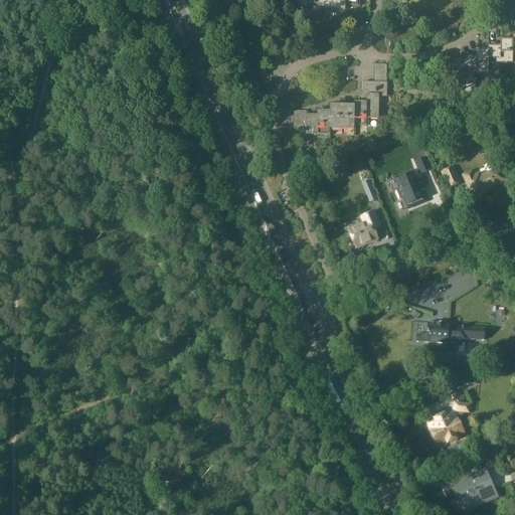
[(297,0),(297,7),(309,7),(309,15),(322,15),(322,5),(333,5),(333,9),(346,9),(346,6),(358,6),(358,0),(297,0)]
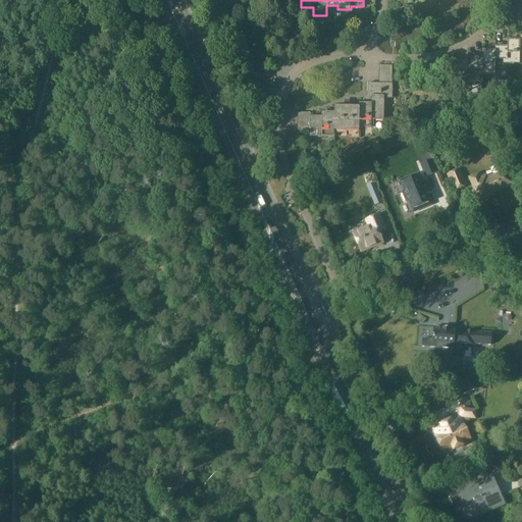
[(521,33),(520,34),(520,41),(508,41),(508,44),(496,44),(496,52),(483,52),(483,55),(471,55),(471,63),(459,62),(458,87),(474,87),(475,83),(483,83),(483,75),(500,75),(500,72),(508,72),(508,64),(521,64),(521,33)]
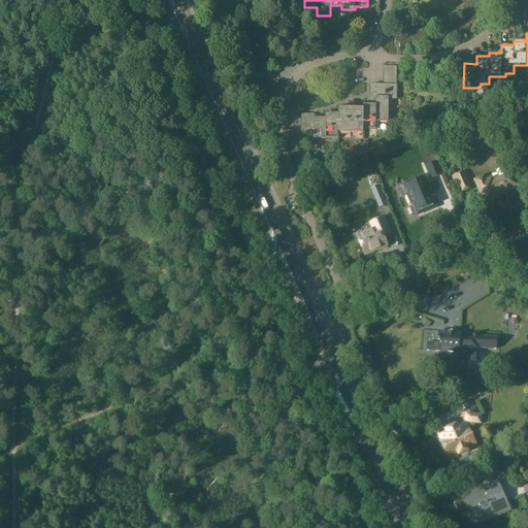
[(396,85),(384,85),(372,85),(371,97),(376,97),(375,105),(375,109),(388,109),(388,98),(396,98),(396,86),(396,85)]
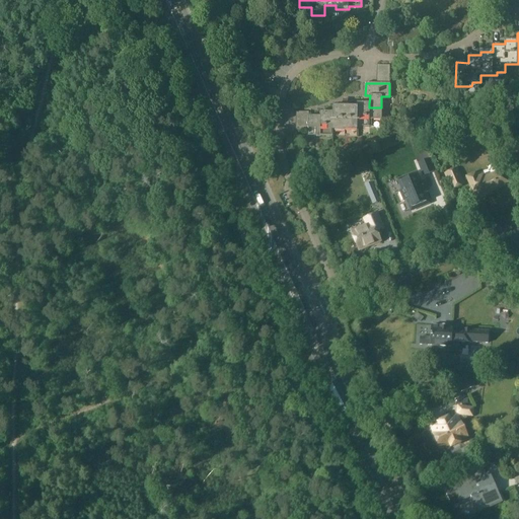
[(309,118),(309,124),(309,128),(320,128),(320,136),(332,136),(334,126),(345,126),(345,130),(358,130),(358,127),(370,127),(370,119),(382,119),(382,107),(381,107),(369,107),(369,103),(357,103),(357,106),(332,105),(332,113),(320,113),(320,117),(309,117),(309,118)]
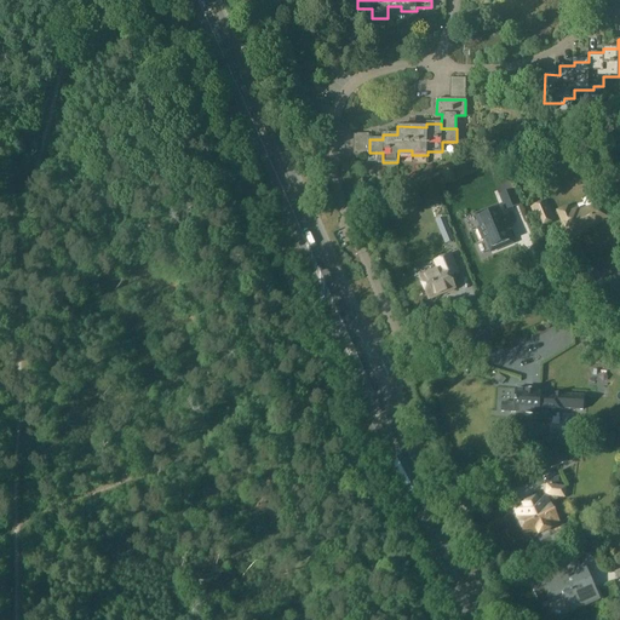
[(514,189),(499,195),(505,211),(520,205),(514,189)]
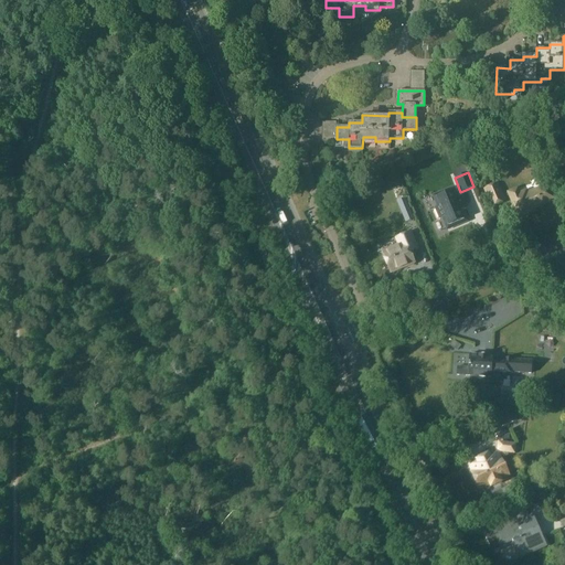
[(492,205),(505,200),(498,183),(484,189),(492,205)]
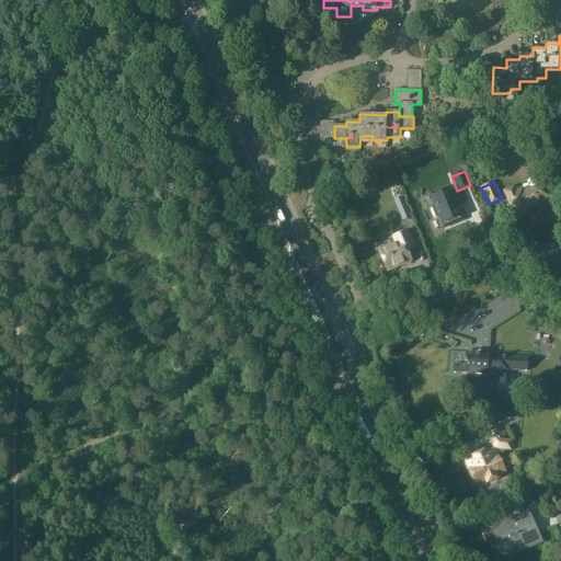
[(551,198),(545,184),(524,193),(523,190),(516,192),(514,187),(505,191),(515,216),(530,210),(529,206),(538,203),(539,204),(551,198)]
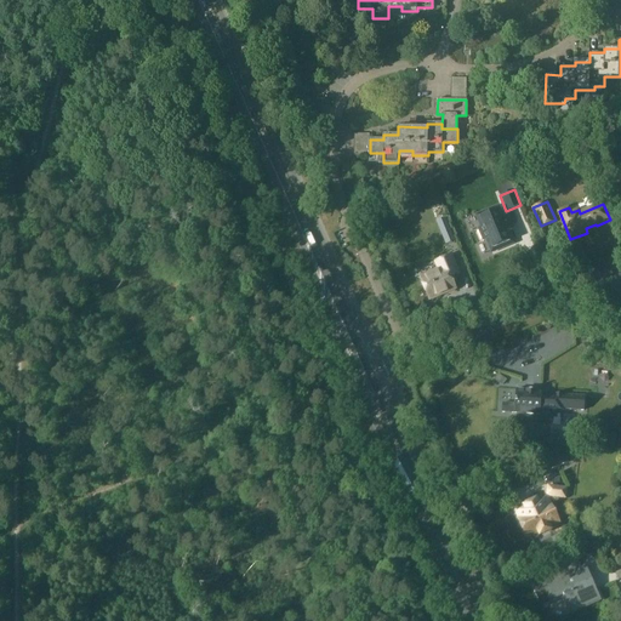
[(499,205),(474,215),(480,228),(477,229),(483,241),(485,241),(491,254),(516,244),(510,231),(514,229),(508,216),(505,218),(499,205)]
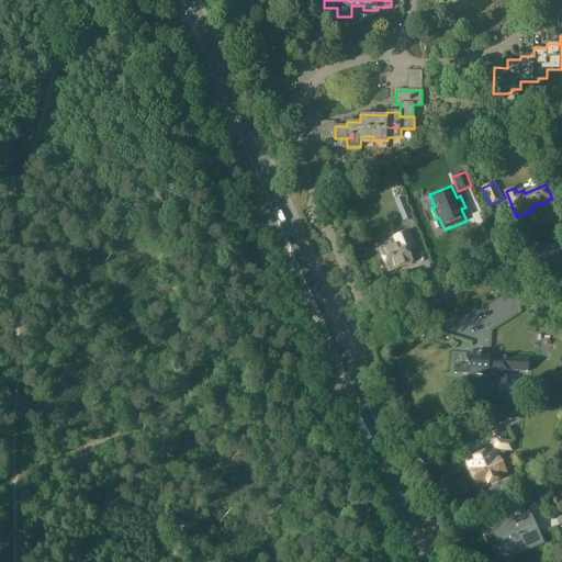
[(405,197),(395,201),(404,220),(413,215),(405,197)]
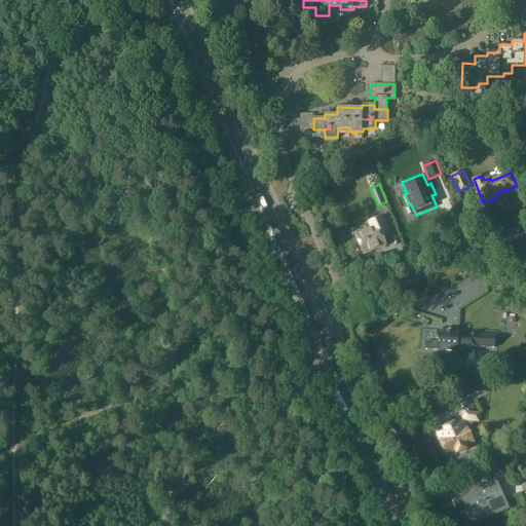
[(371,251),(385,245),(382,235),(388,232),(382,217),(374,220),(377,226),(357,235),(364,254),(366,253),(367,253),(370,252),(371,251)]
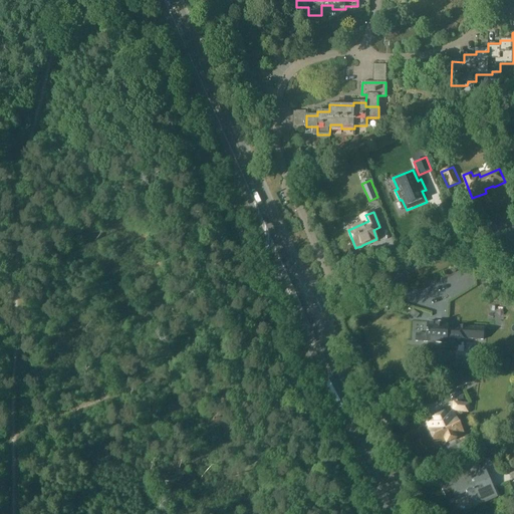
[(416,333),(416,341),(447,343),(454,343),(455,338),(467,339),(467,338),(483,339),(484,328),(468,327),(468,326),(459,325),(458,329),(448,328),(448,323),(427,322),(427,334),(416,333)]
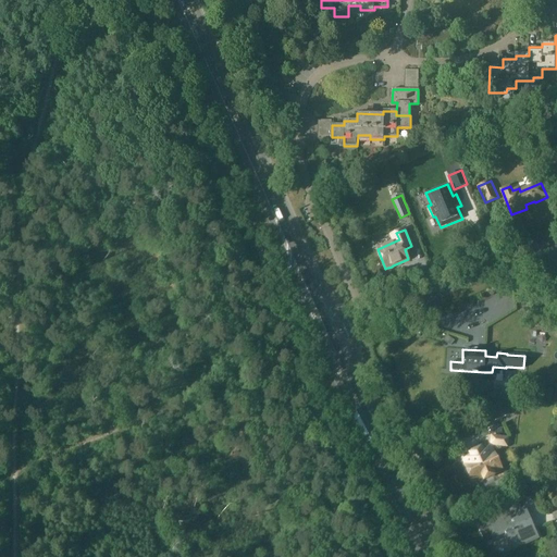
[(506,406),(482,417),(487,430),(494,426),(492,422),(509,415),(506,406)]
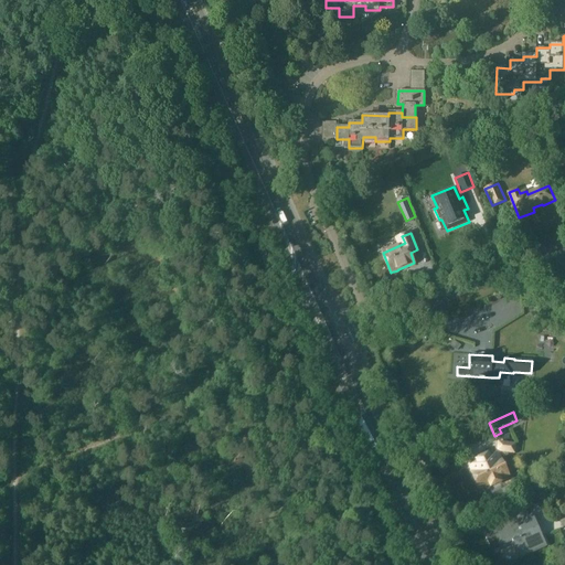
[(514,452),(515,445),(500,443),(499,451),(497,452),(489,456),(488,455),(478,459),(478,461),(471,465),(475,471),(473,472),(480,487),(490,482),(491,486),(501,481),(499,478),(508,475),(500,459),(509,456),(507,452),(514,452)]
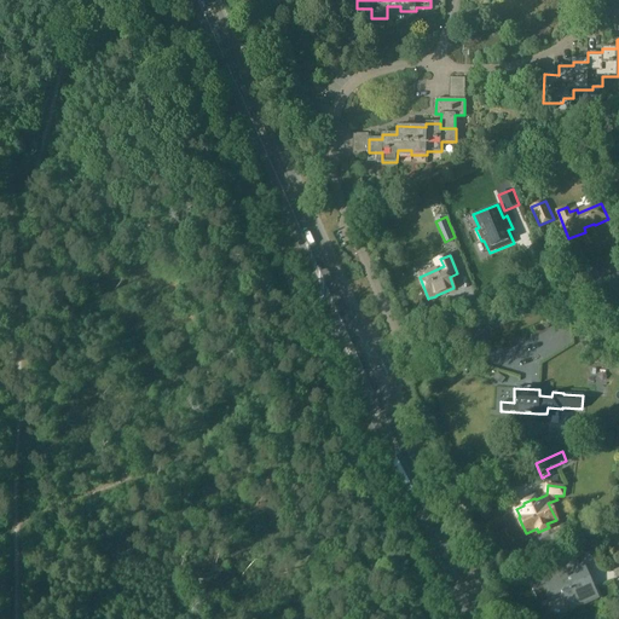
[(590,537),(584,539),(589,550),(595,548),(590,537)]
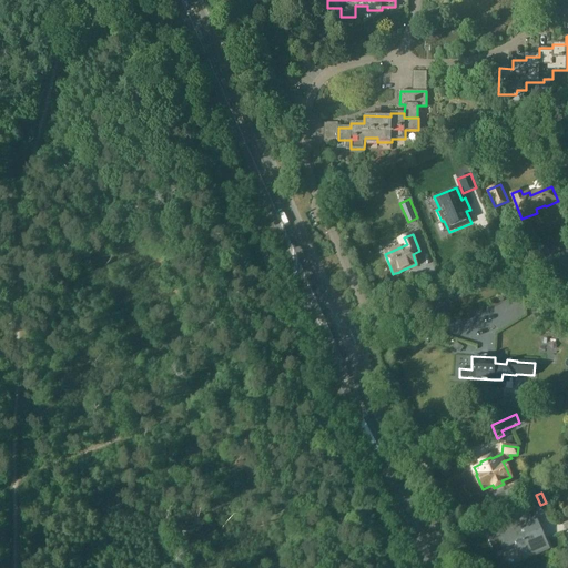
[(535,507),(530,498),(524,500),(528,510),(535,507)]
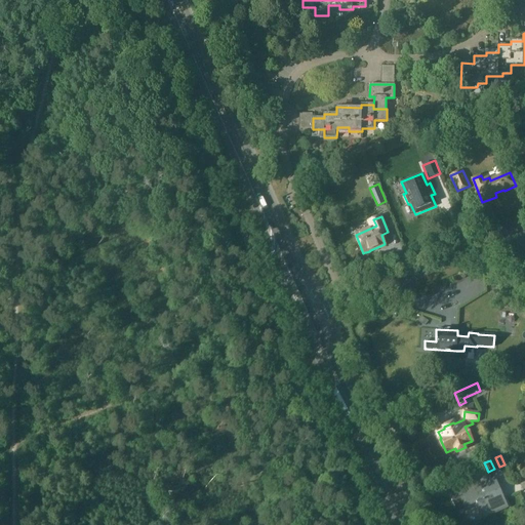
[(474,479),(450,490),(453,498),(451,499),(457,513),(467,509),(479,503),(485,518),(508,508),(497,486),(497,485),(494,479),(492,480),(485,484),(482,485),(478,487),(474,479)]
